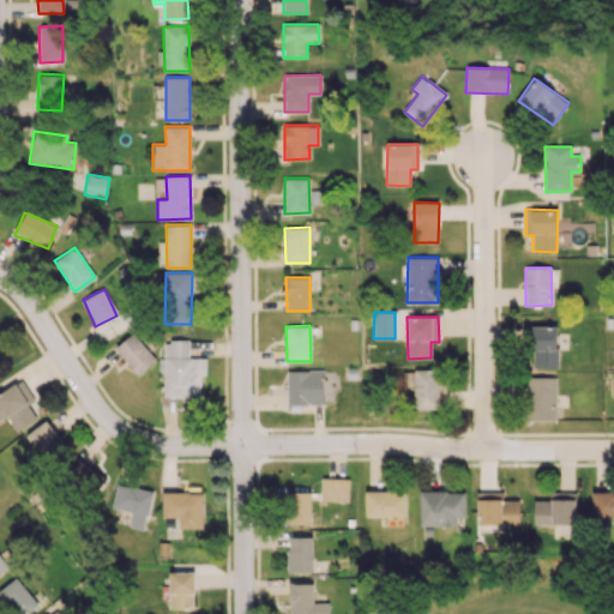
[(558,368),(558,326),(533,326),(533,368),(558,368)]
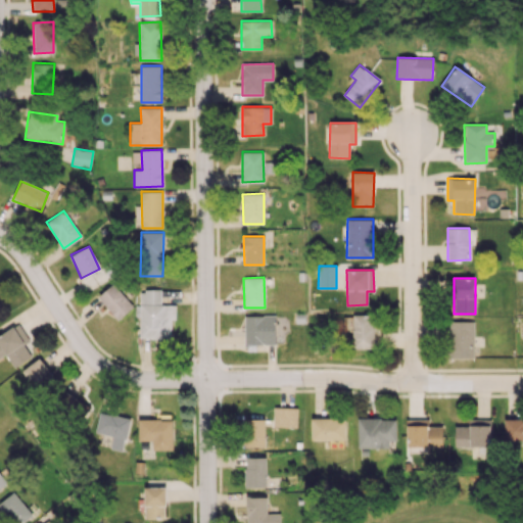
[(133,306),(112,283),(97,297),(117,320),(133,306)]
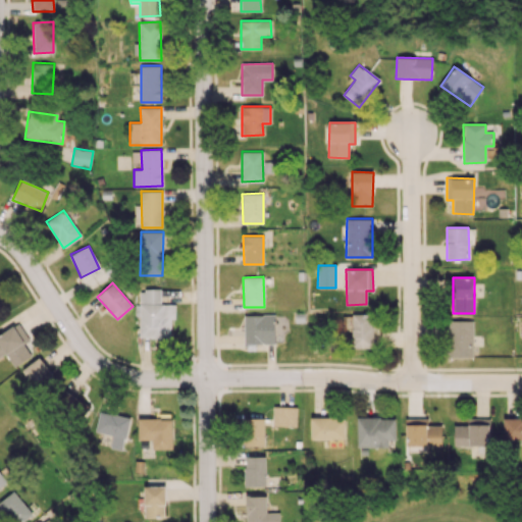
[(139,290),(140,336),(169,336),(169,319),(174,319),(174,304),(160,304),(160,290),(139,290)]
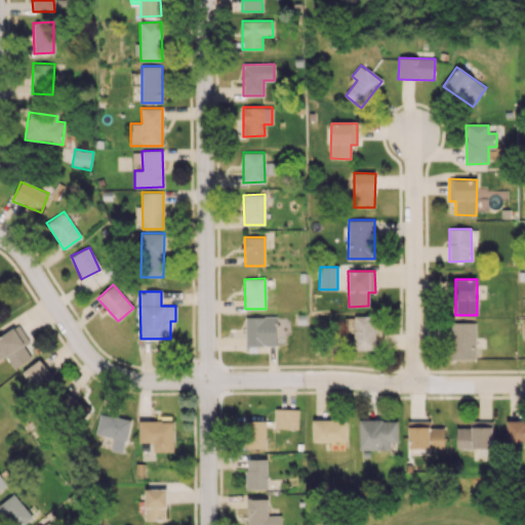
[(354,316),(354,350),(374,350),(374,316),(354,316)]
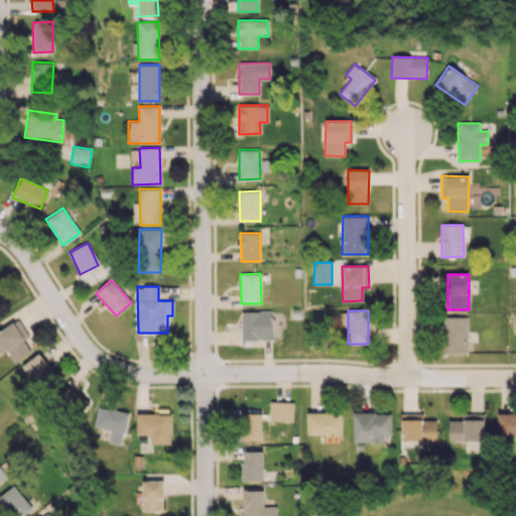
[(272,340),(271,311),(241,311),(242,340),(272,340)]
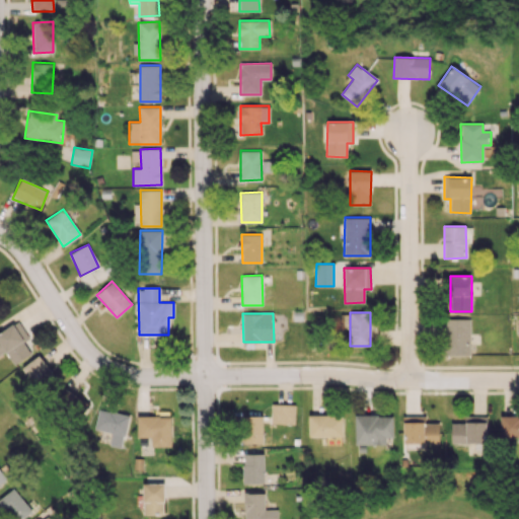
[(470,319),(445,318),(444,355),(469,356),(470,319)]
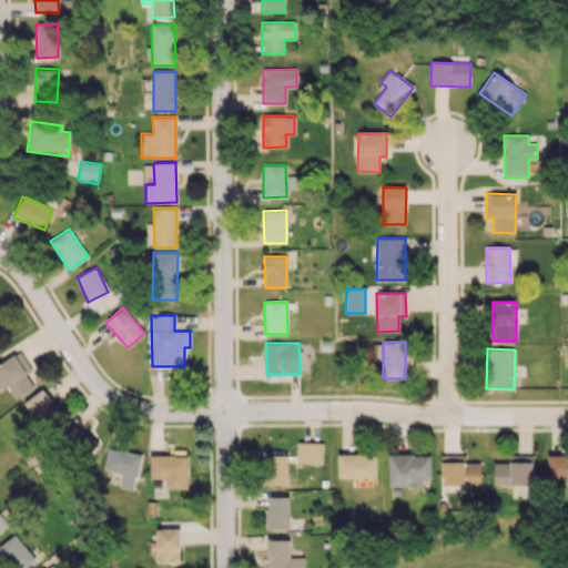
[(0,363),(19,351),(31,368),(24,373),(32,386),(13,398),(3,384),(0,385),(0,363)]
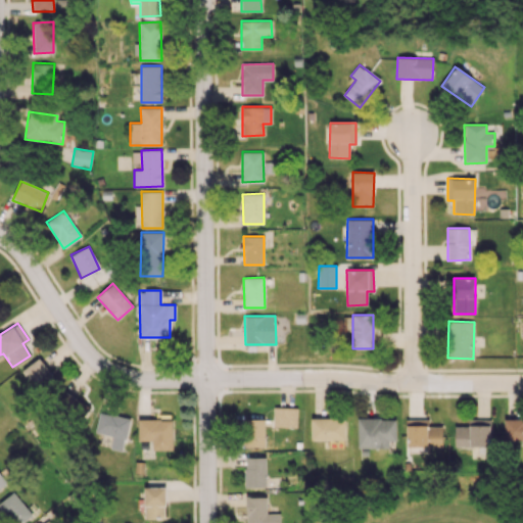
[(53,379),(39,359),(22,370),(37,390),(53,379)]
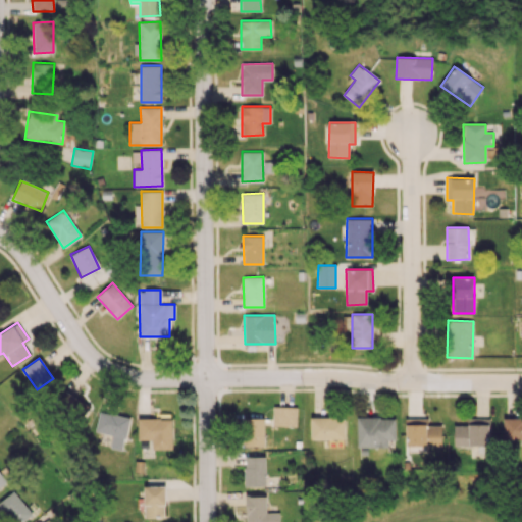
[(82,420),(90,406),(63,390),(54,405),(82,420)]
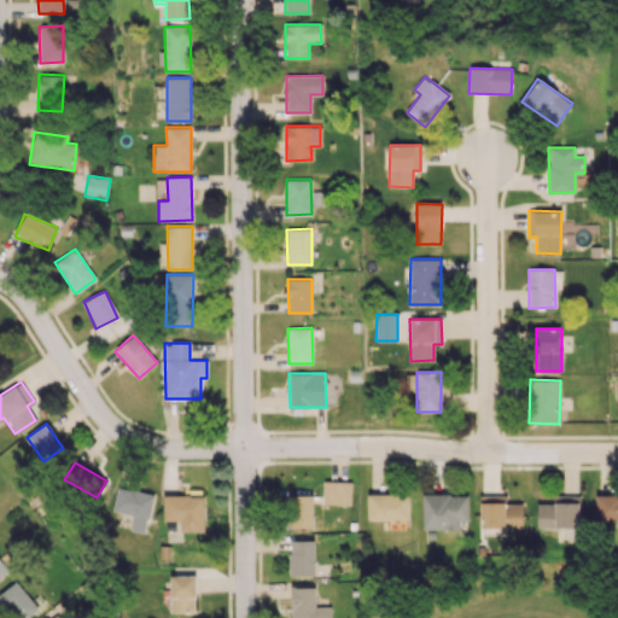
[(322,505),(350,505),(350,482),(322,482),(322,505)]
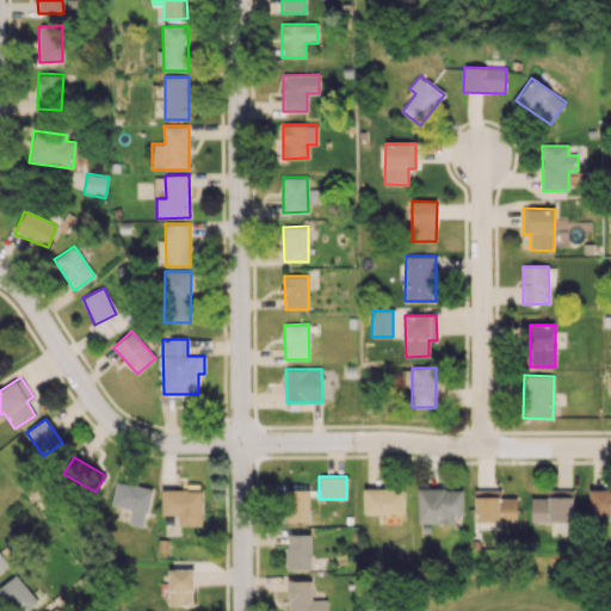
[(129,524),(143,528),(152,489),(117,481),(111,505),(131,510),(129,524)]
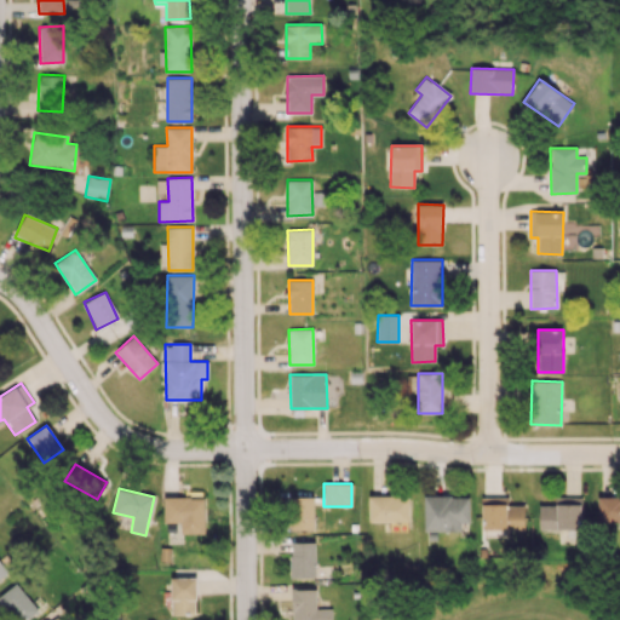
[(368,522),(409,521),(409,495),(368,497),(368,522)]
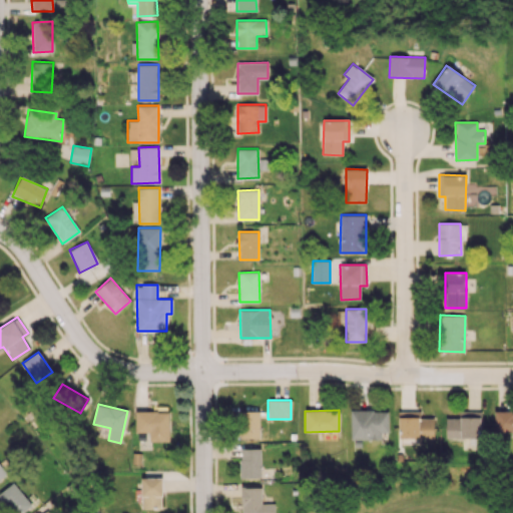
[(512,410),(494,411),(494,433),(512,432),(512,410)]
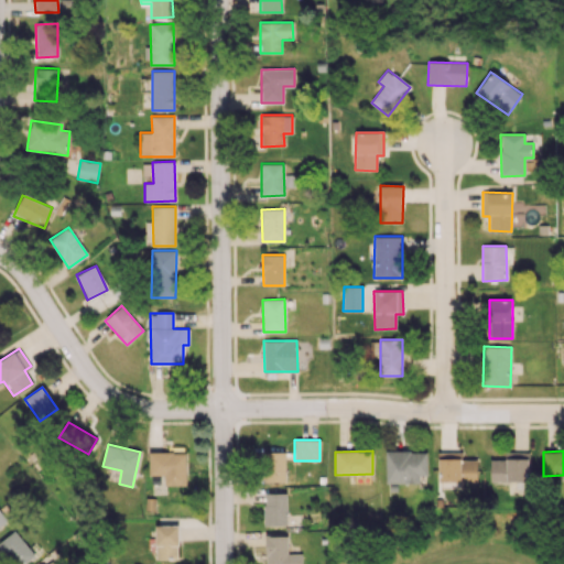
[(149,480),(176,479),(176,452),(149,453),(149,480)]
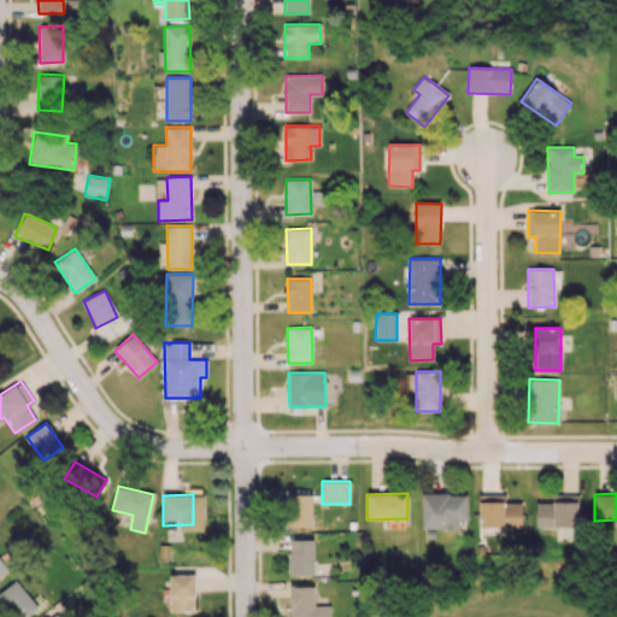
[(288,494),(287,528),(311,528),(312,495),(288,494)]
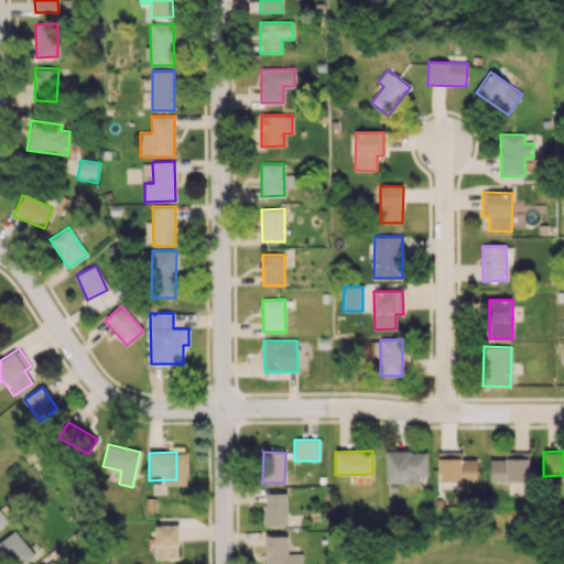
[(419,484),(418,476),(426,476),(426,452),(384,452),(386,484),(419,484)]
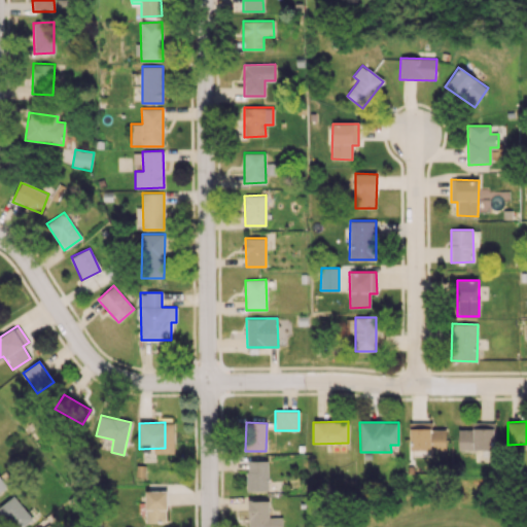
[(458,429),(458,450),(493,451),(493,423),(471,422),(471,429),(458,429)]
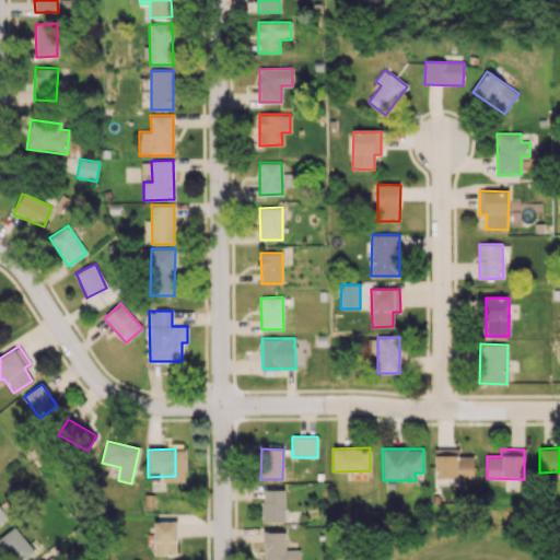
[(457,485),(457,479),(474,478),(474,456),(458,456),(458,450),(435,450),(436,486),(457,485)]
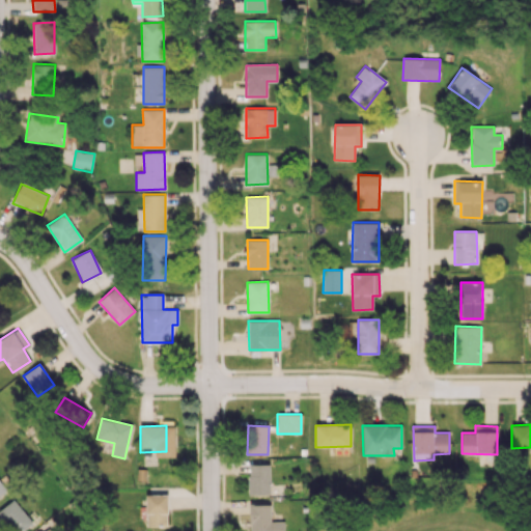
[(249,495),(271,495),(270,464),(249,465),(249,495)]
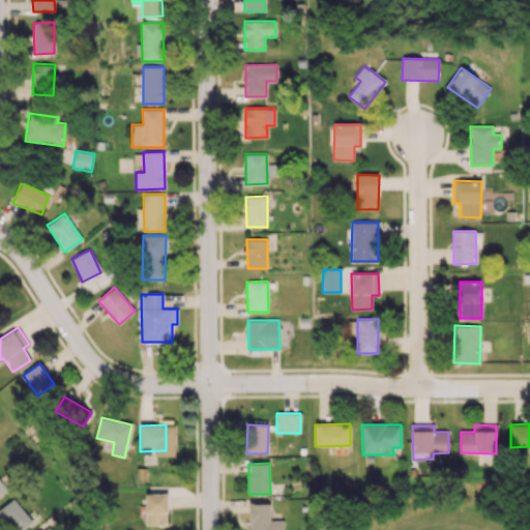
[(167,493),(146,494),(146,525),(168,525),(167,493)]
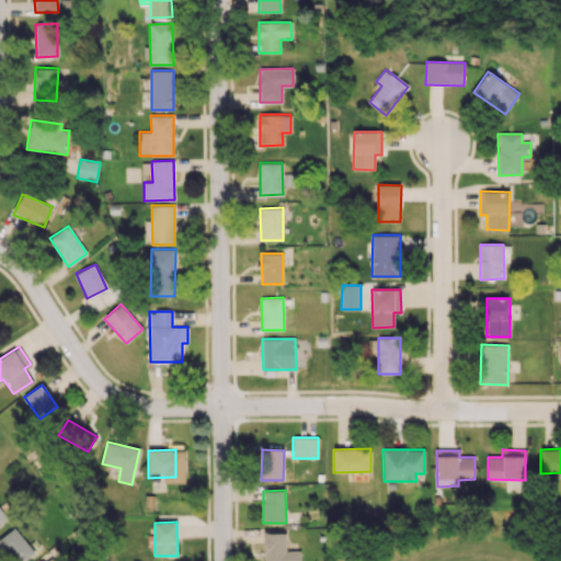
[(21,560),(34,550),(13,527),(0,539),(0,545),(14,560),(21,560)]
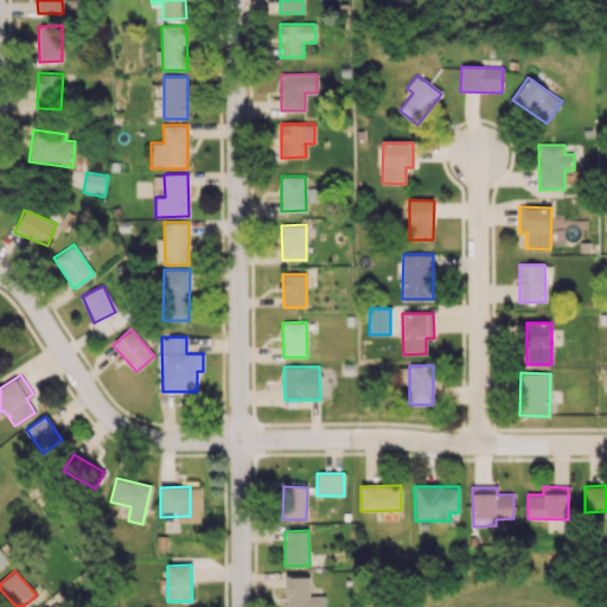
[(310,576),(286,577),(286,606),(324,606),(324,595),(310,595),(310,576)]
